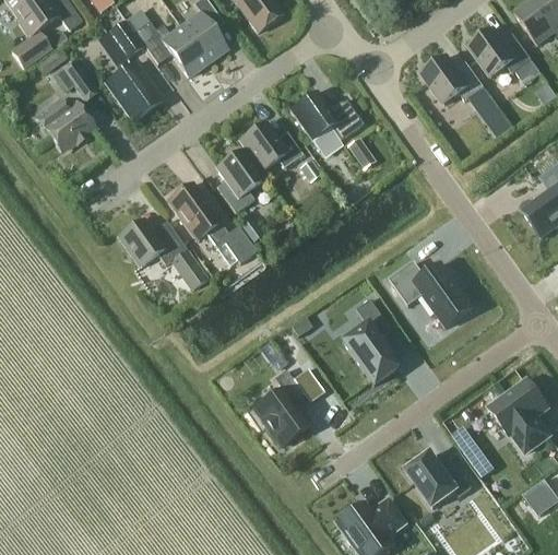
[(6,0),(20,20),(19,21),(30,36),(11,49),(22,66),(49,46),(38,30),(59,15),(69,30),(82,21),(68,0),(50,0),(49,1),(48,0),(6,0)]
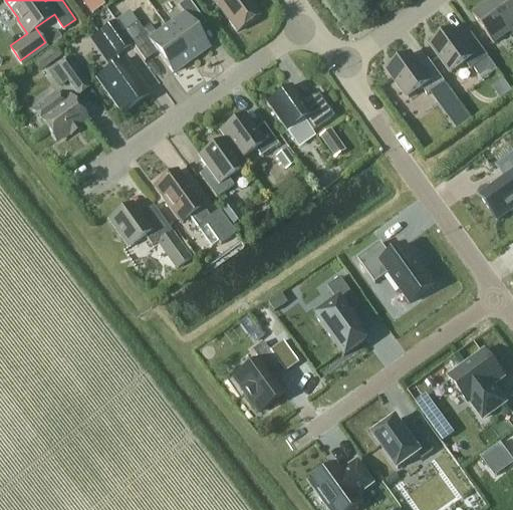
[(91,0),(87,3),(91,9),(97,4),(94,0),(91,0)]
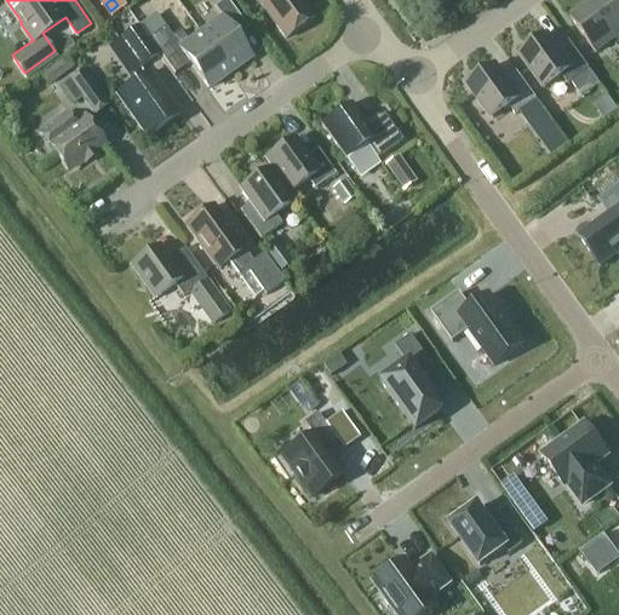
[(202,29),(231,69),(253,53),(235,29),(246,22),(230,0),(223,0),(216,5),(223,15),(202,29)]
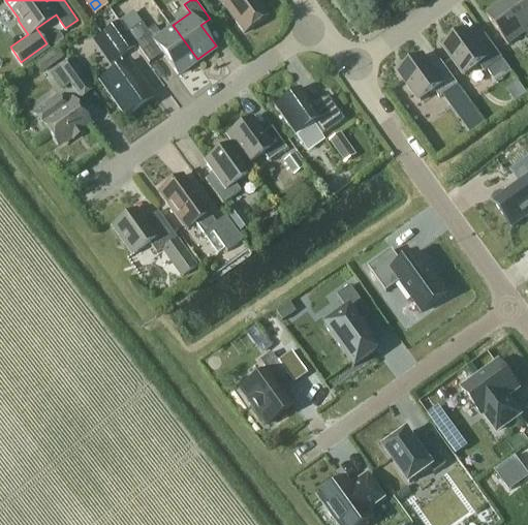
[(222,0),(244,30),(268,12),(257,0),(222,0)]
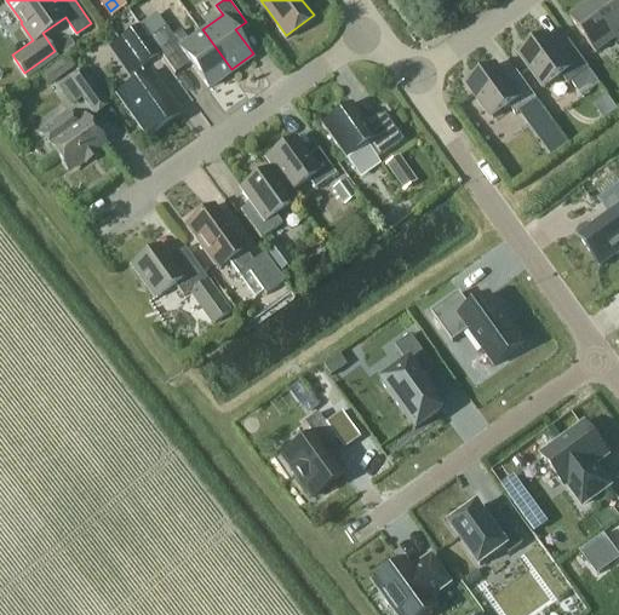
[(618,35),(592,0),(590,0),(571,13),(597,50),(618,35)]
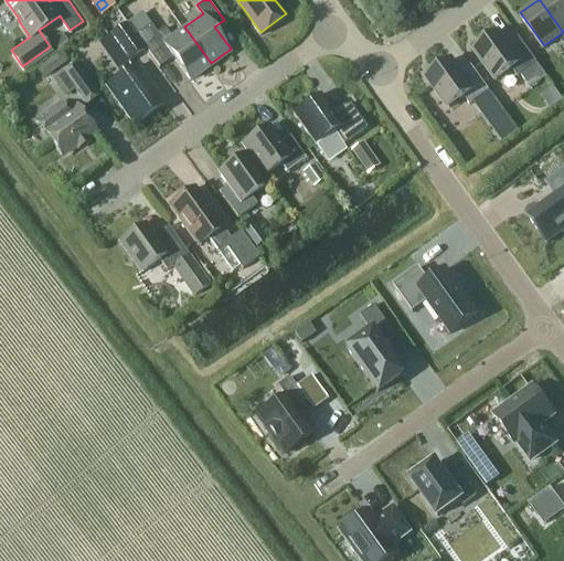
[(540,0),(563,32),(563,0),(540,0)]
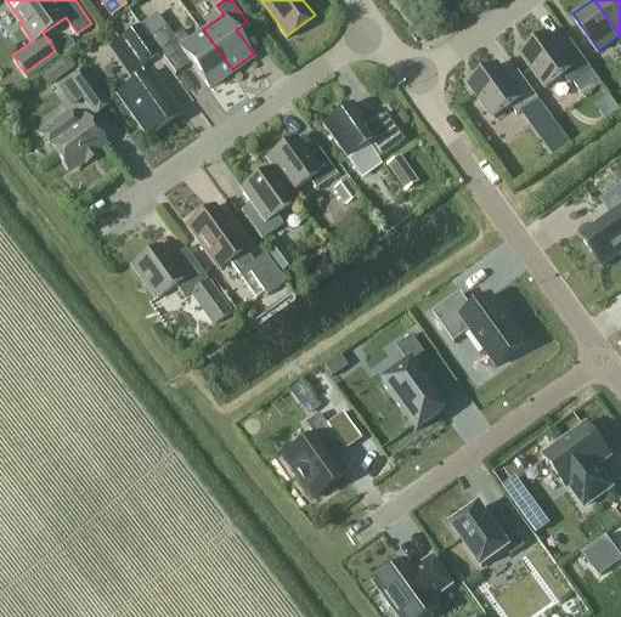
[(161,51),(139,22),(119,35),(141,66),(161,51)]
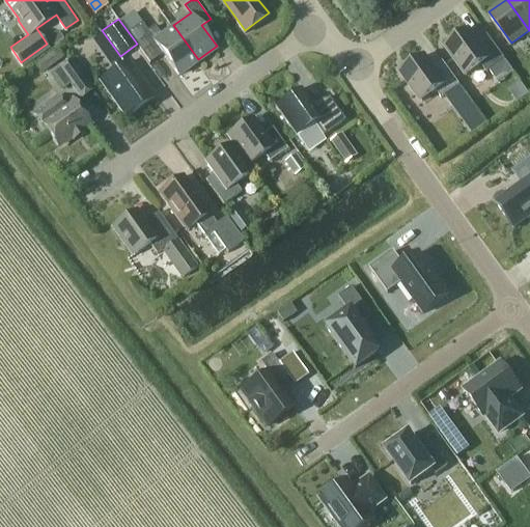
[(179,73),(198,59),(173,25),(162,33),(155,23),(148,28),(142,21),(129,30),(150,60),(163,51),(179,73)]
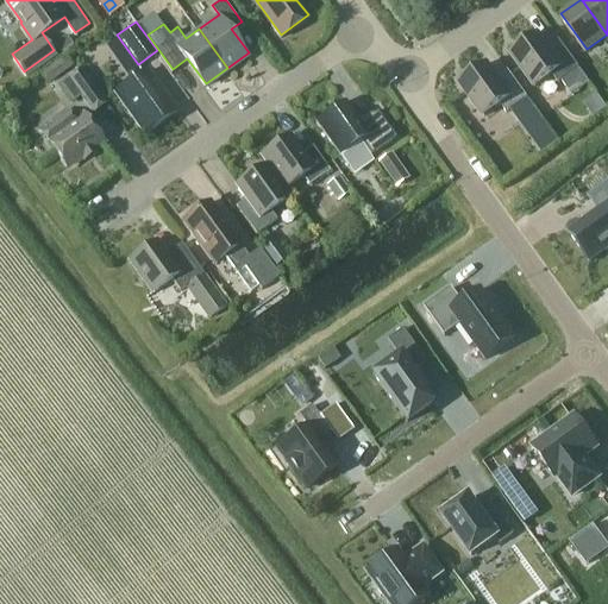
[(552,70),(558,79),(562,76),(572,92),(590,80),(561,37),(547,46),(537,31),(511,50),(534,83),(552,70)]
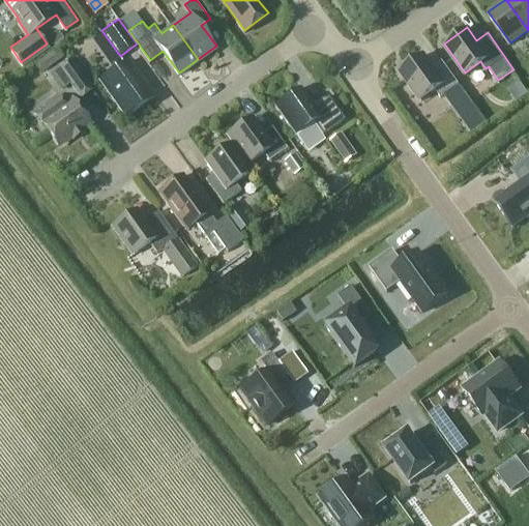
[(58,28),(48,35),(53,42),(63,35),(58,28)]
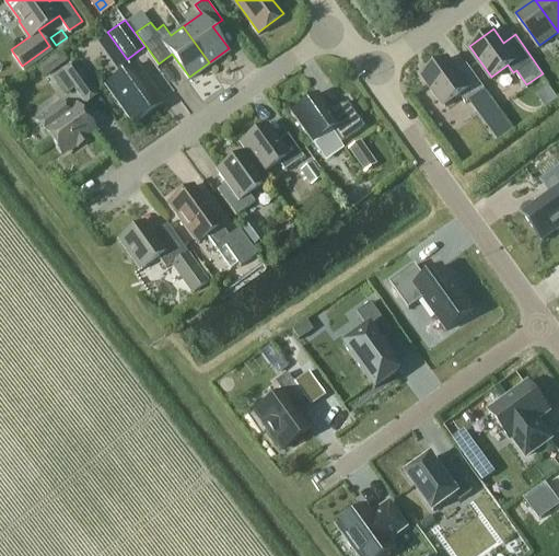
[(456,70),(446,56),(423,72),(445,103),(459,92),(466,101),(469,97),(486,87),(467,61),(456,70)]
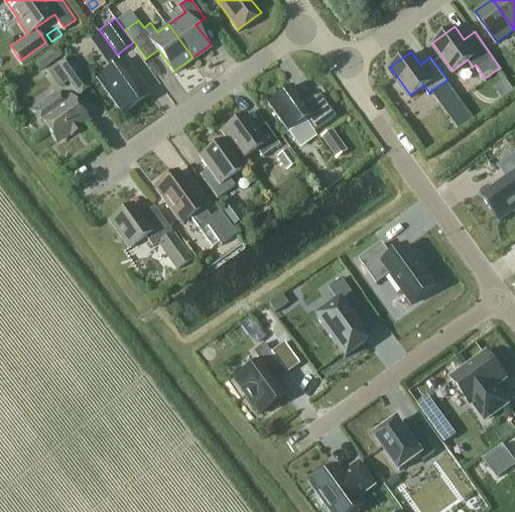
[(107,70),(98,76),(118,104),(123,111),(150,92),(145,85),(125,56),(122,59),(118,53),(108,60),(112,67),(107,70)]
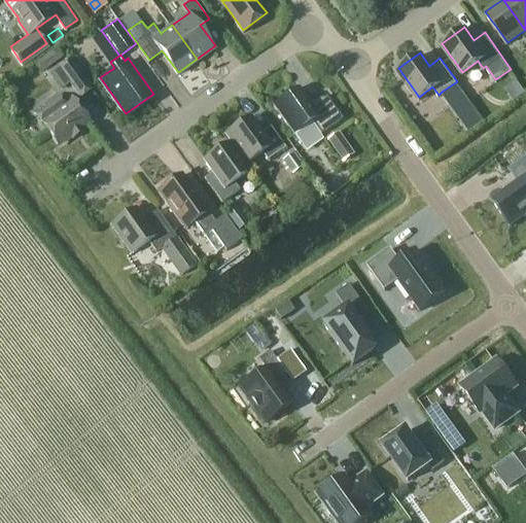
[(70,81),(80,96),(93,86),(70,56),(49,71),(62,86),(70,81)]
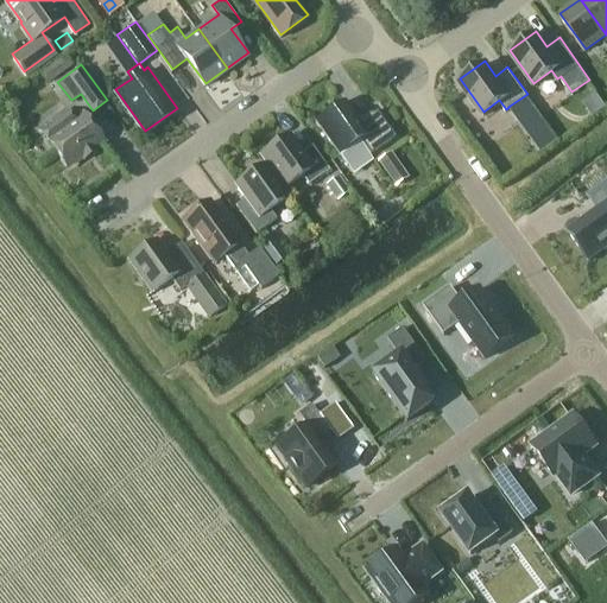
[(528,94),(510,106),(517,115),(535,102),(528,94)]
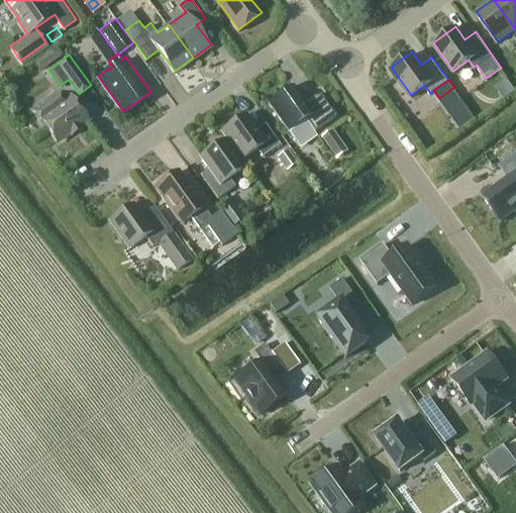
[(320,92),(306,102),(293,83),(268,101),(295,139),(313,127),(315,130),(336,115),(320,92)]
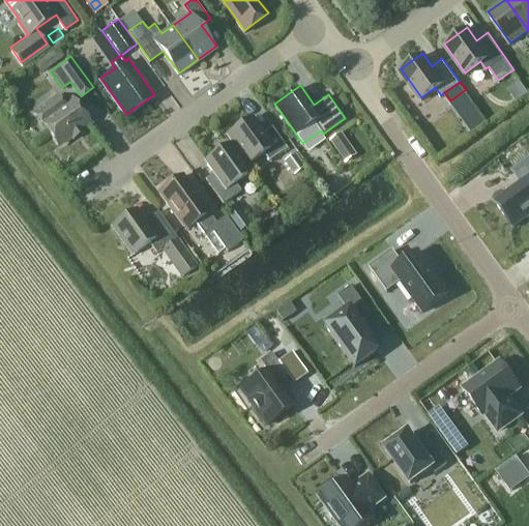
[(75,98),(68,104),(59,91),(34,109),(59,143),(90,120),(75,98)]
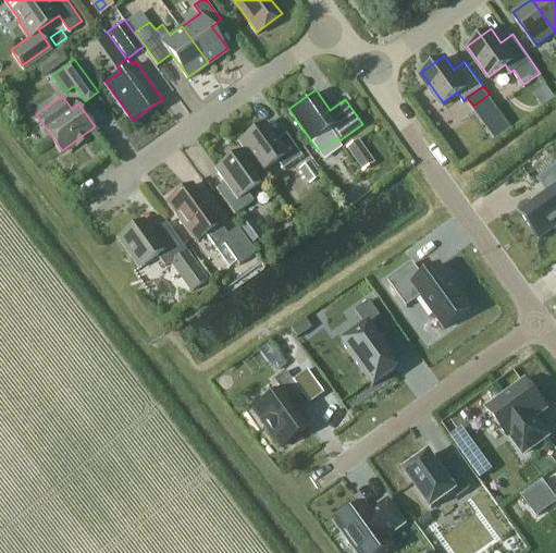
[(248,161),(257,174),(278,159),(283,168),(301,154),(286,132),(275,139),(263,122),(241,139),(246,146),(254,158),(248,161)]
